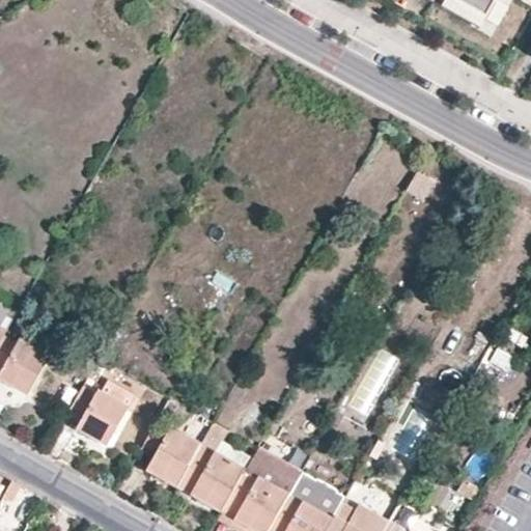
[(449,0),(425,0),(479,30),(484,20),(449,0)]
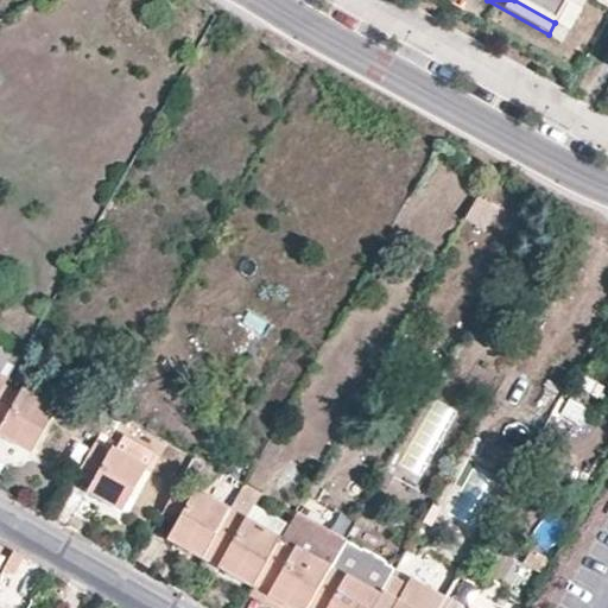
[(514,0),(555,23),(568,0),(514,0)]
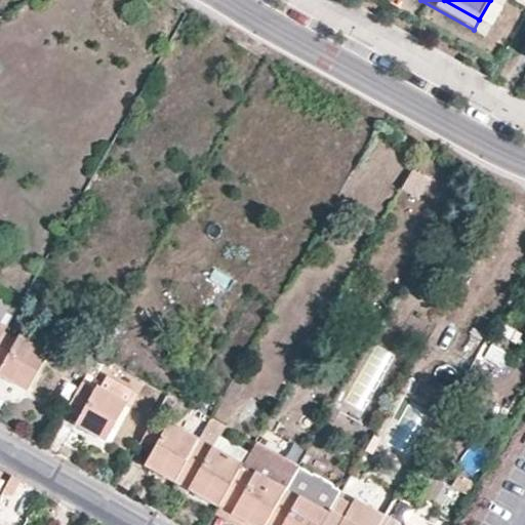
[(0,324),(4,327),(17,308),(0,297),(0,324)]
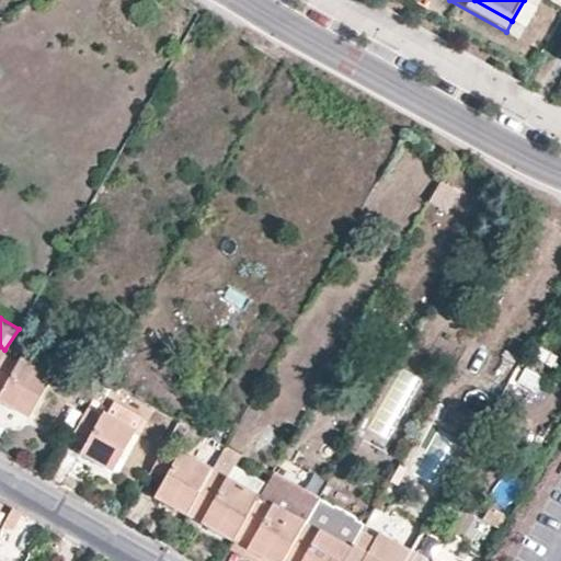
[(2,355),(0,358),(0,389),(1,390),(0,391),(0,401),(29,416),(52,377),(21,359),(19,364),(2,355)]
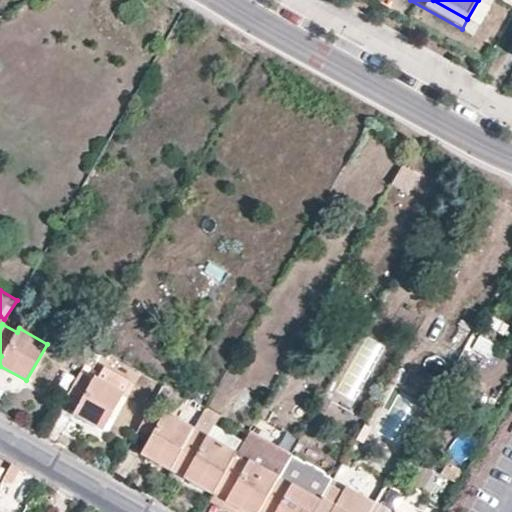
[(480,335),(473,347),(488,356),(496,343),(480,335)]
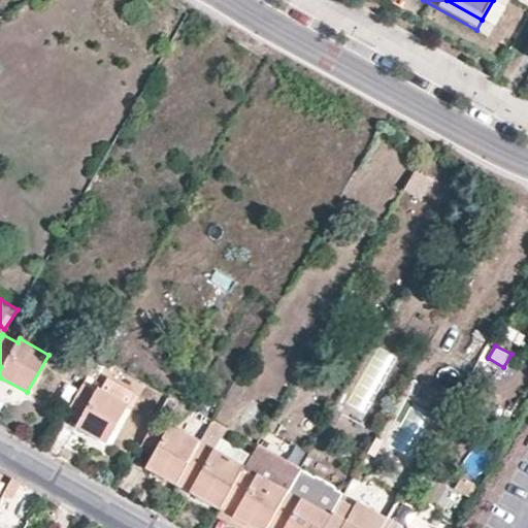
[(94,392),(80,385),(66,410),(79,418),(74,426),(104,443),(126,404),(96,388),(94,392)]
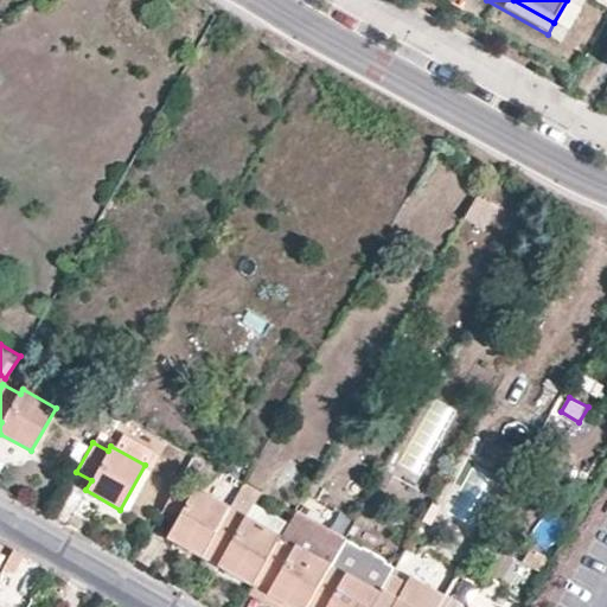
[(192,492),(177,483),(159,513),(174,522),(166,538),(200,557),(229,508),(193,489),(192,492)]
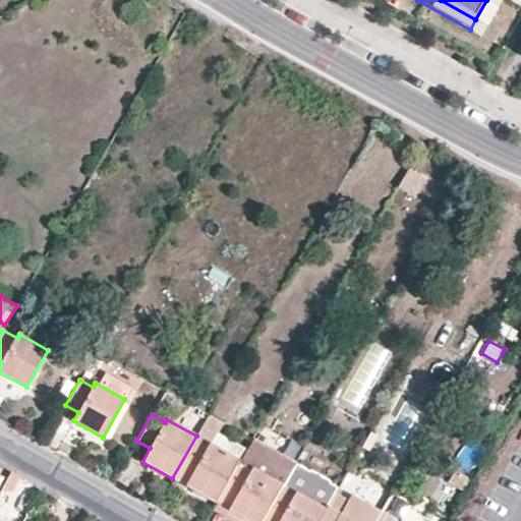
[(223,421),(210,414),(196,436),(172,478),(216,502),(217,500),(237,462),(239,460),(210,444),(223,421)]
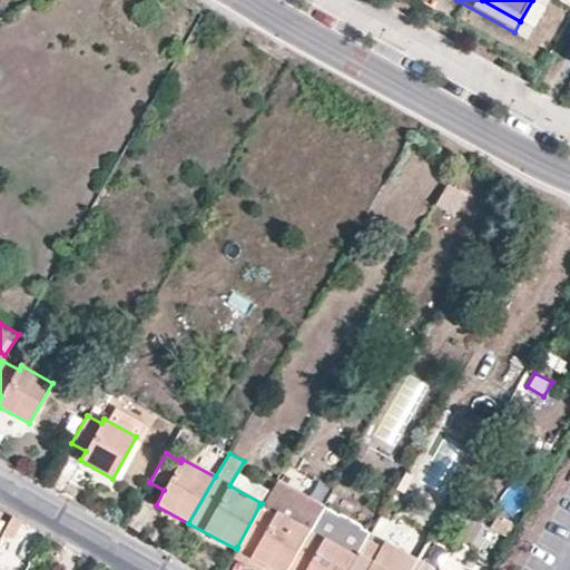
[(262,503),(259,505),(275,513),(276,512),(308,530),(324,507),(276,480),(262,503)]
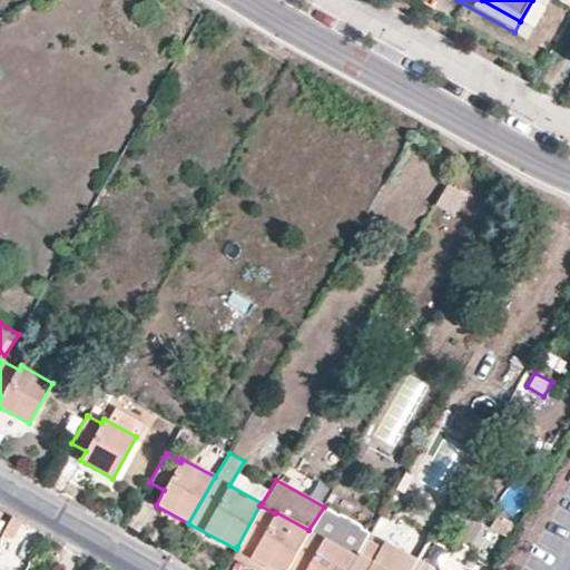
[(275,513),(259,505),(237,547),(253,556),(251,558),(266,566),(275,569),(285,569),(307,532),(308,530),(276,512),(275,513)]
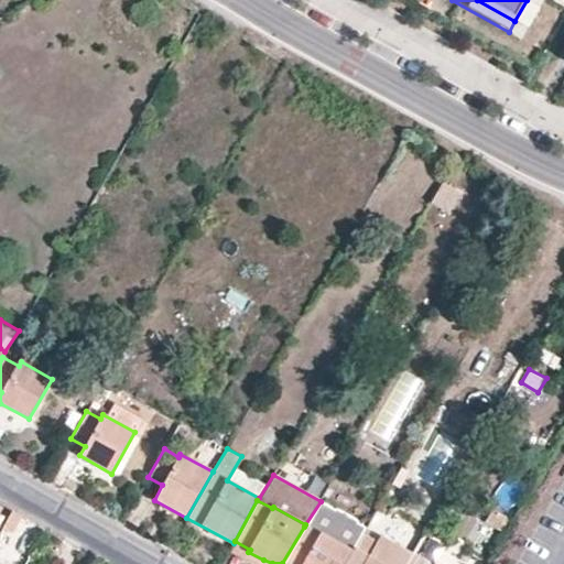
[(42,530),(30,523),(14,549),(28,556),(42,530)]
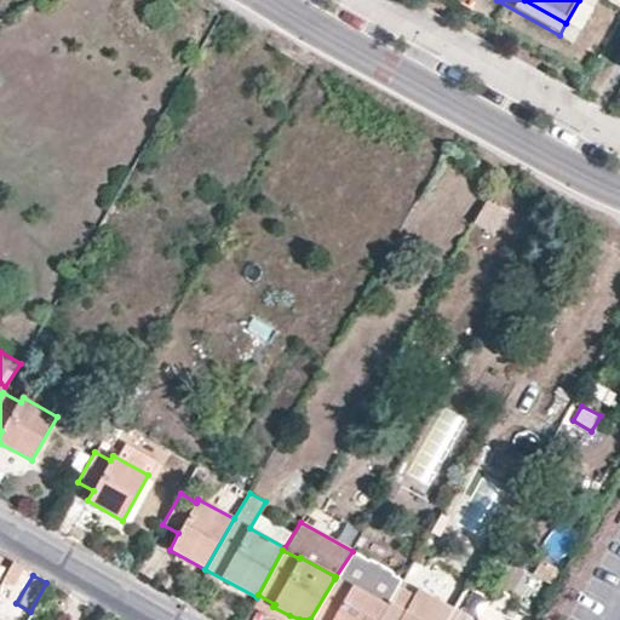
[(351,587),(334,579),(310,619),(378,619),(386,606),(352,586),(351,587)]
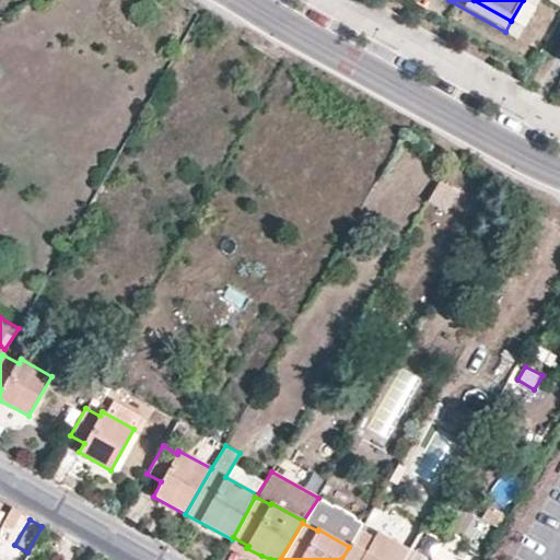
[(364,556),(374,538),(359,529),(349,547),(364,556)]
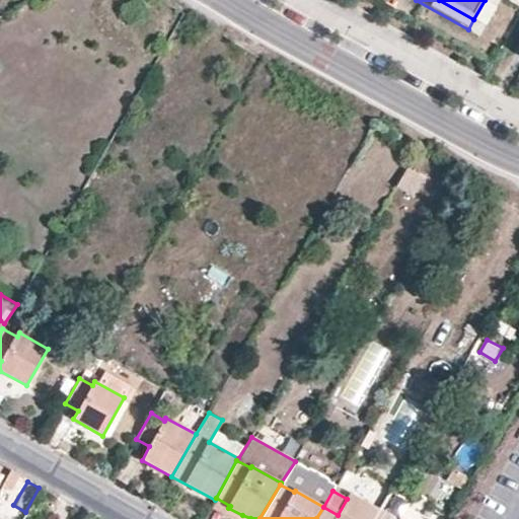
[(350,493),(347,499),(338,515),(323,507),(316,518),(374,518),(379,509),(350,493)]
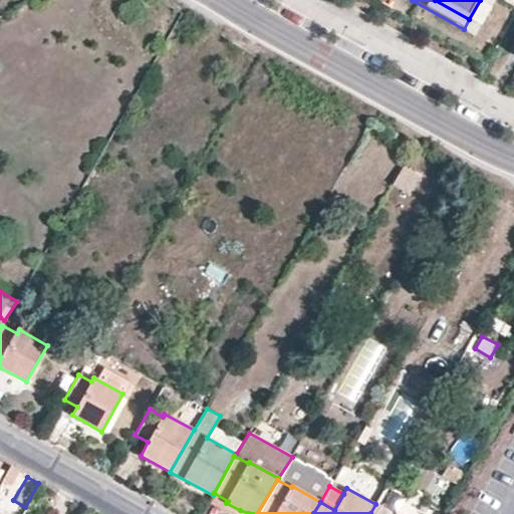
[(214,493),(213,495),(210,501),(232,513),(238,513),(240,510),(226,503),(228,501),(214,493)]
